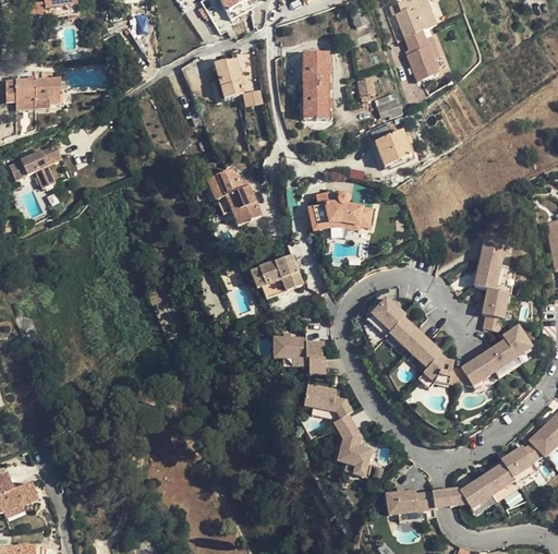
[(29,10),(40,10),(41,0),(29,0),(29,10)]
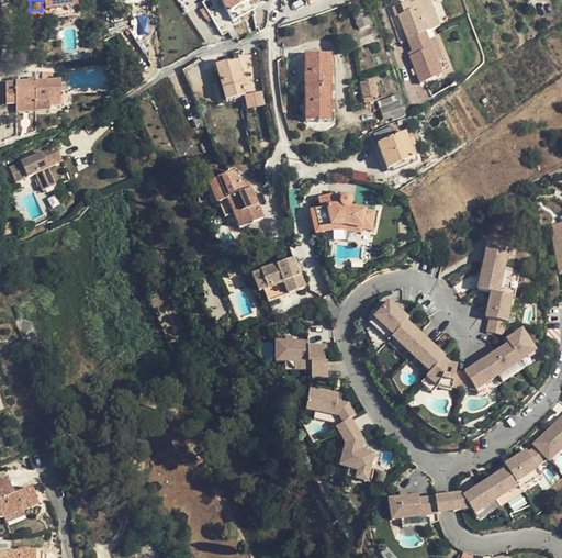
[(224,0),(233,18),(243,11),(247,9),(255,4),(253,0),(224,0)]
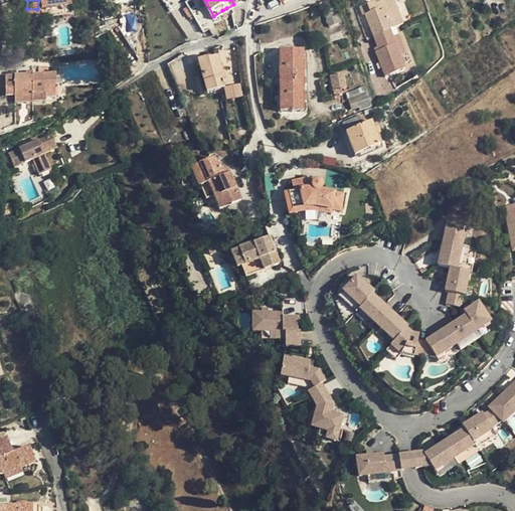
[(327,0),(320,2),(328,25),(339,21),(331,0),(327,0)]
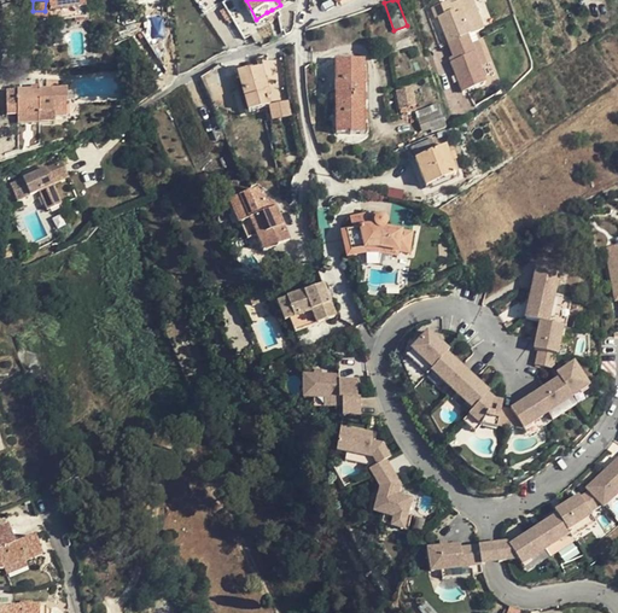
[(443,15),(452,40),(465,35),(474,33),(488,27),(478,0),(460,0),(454,3),(453,0),(449,0),(435,5),(438,16),(443,15)]
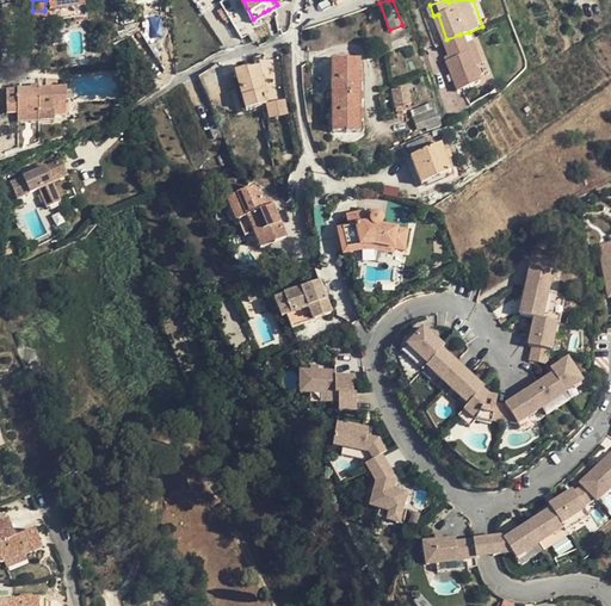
[(224,2),(218,6),(226,18),(232,14),(224,2)]
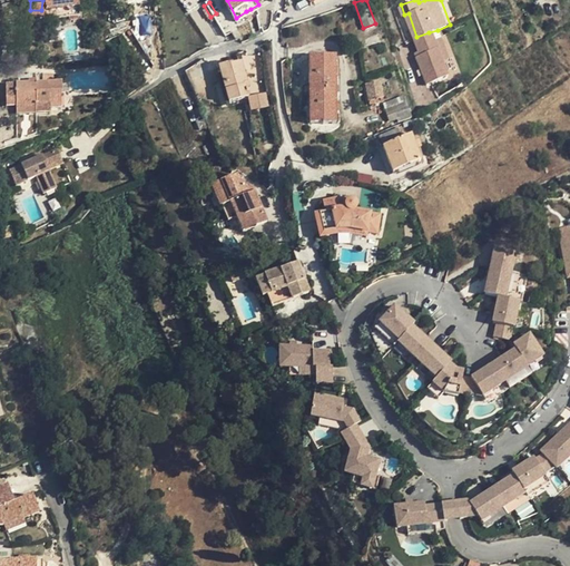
[(440,38),(438,30),(429,32),(432,41),(440,38)]
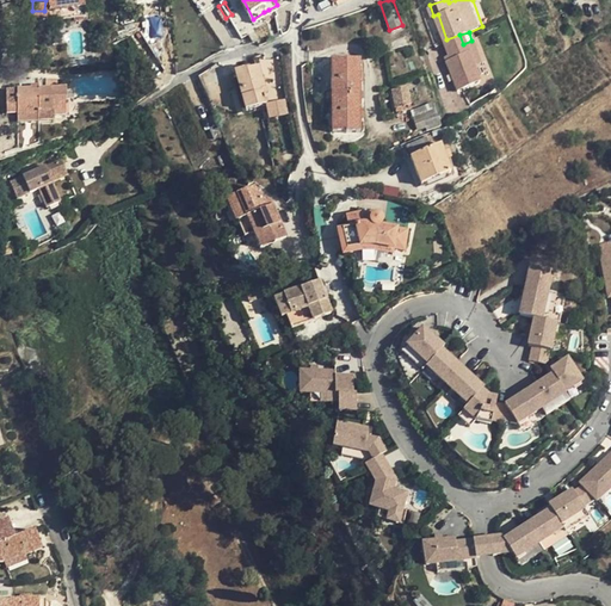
[(483,80),(477,62),(474,51),(481,49),(477,39),(471,41),(463,44),(460,35),(446,39),(451,53),(454,59),(450,60),(457,80),(467,76),(469,86),(483,80)]
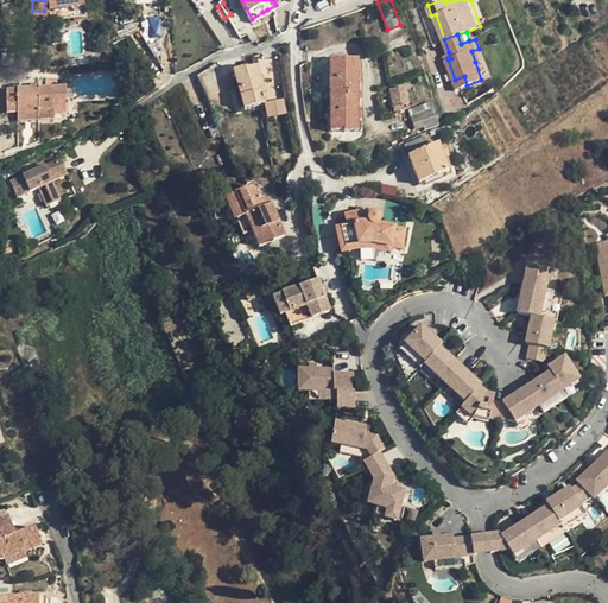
[(482,59),(479,49),(472,51),(475,62),(482,59)]
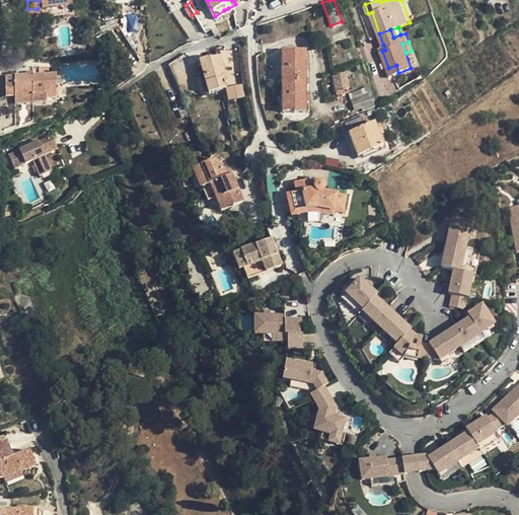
[(305,49),(282,49),(283,109),(305,108),(305,49)]
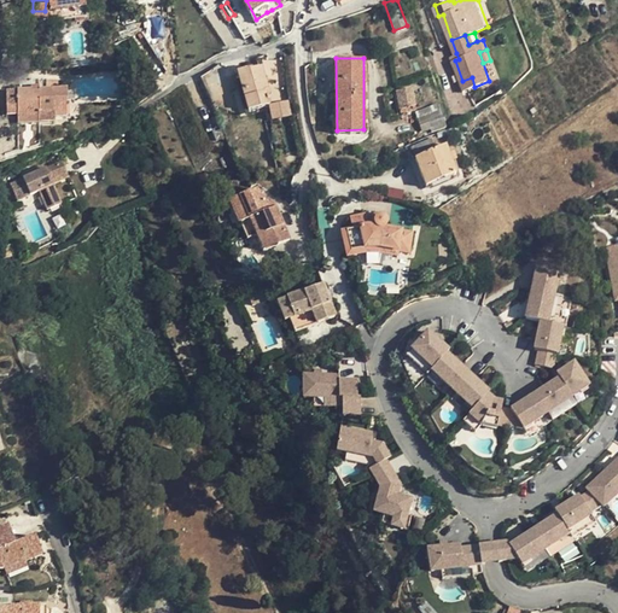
[(268,101),(266,91),(263,86),(267,85),(261,63),(251,65),(250,63),(237,66),(249,106),(268,101)]
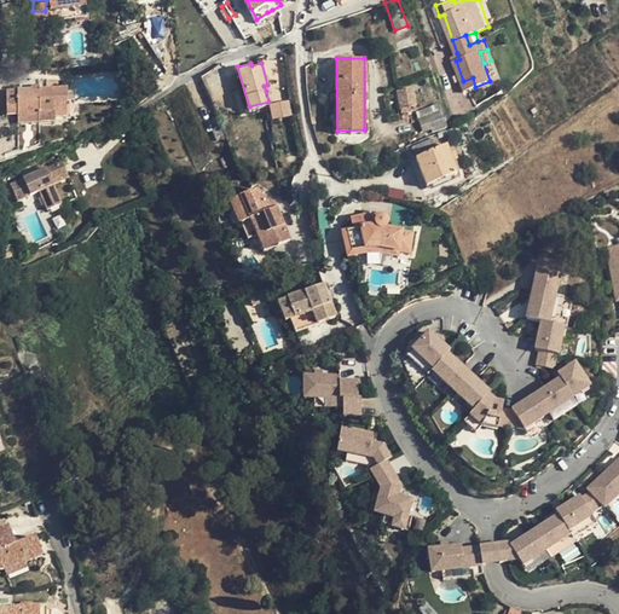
[(47,85),(39,85),(39,87),(33,88),(32,86),(30,85),(6,85),(6,109),(17,110),(17,113),(39,113),(40,110),(53,109),(53,115),(65,115),(65,98),(68,97),(68,85),(55,85),(55,74),(46,74),(47,85)]
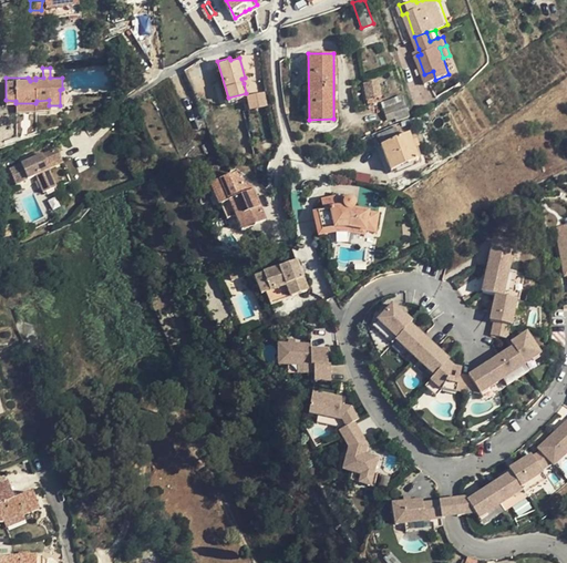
[(378,79),(363,81),(367,98),(381,94),(378,79)]
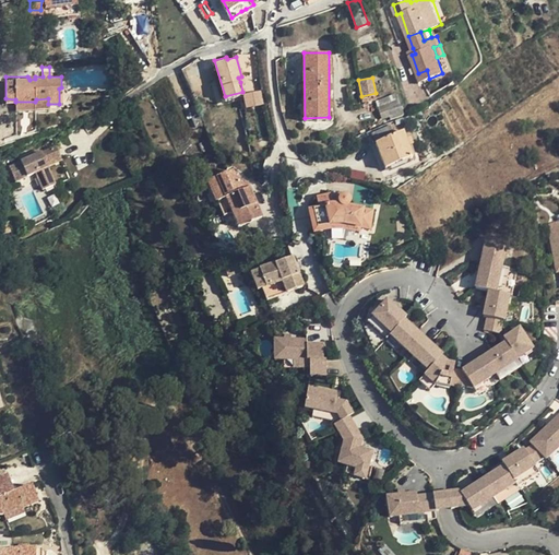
[(385,121),(404,116),(395,92),(378,97),(385,121)]
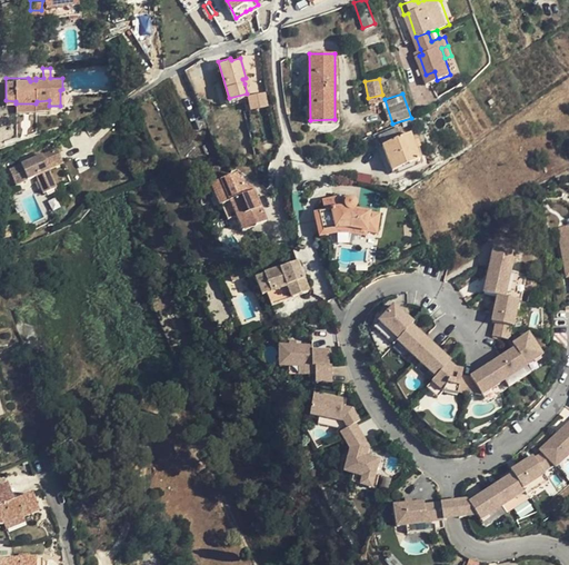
[(419,115),(412,117),(415,124),(426,119),(422,114),(419,115)]
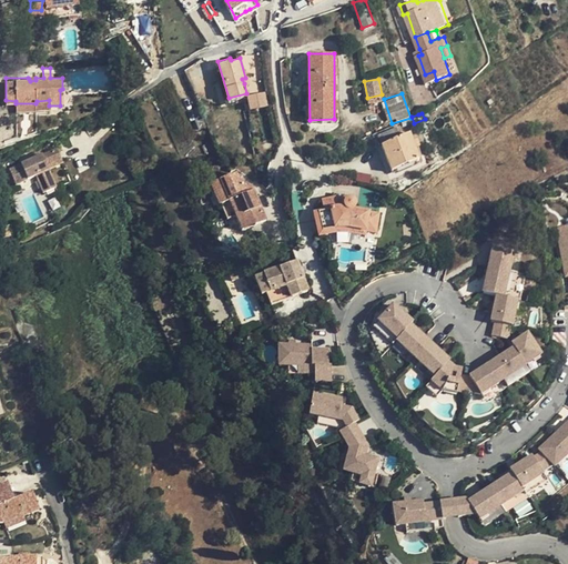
[(378,134),(382,144),(403,136),(399,127),(378,134)]
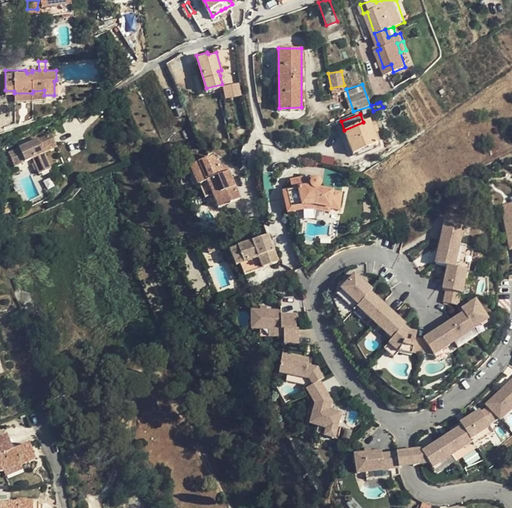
[(368,120),(363,122),(344,130),(353,152),(377,143),(373,133),(372,129),(368,120)]
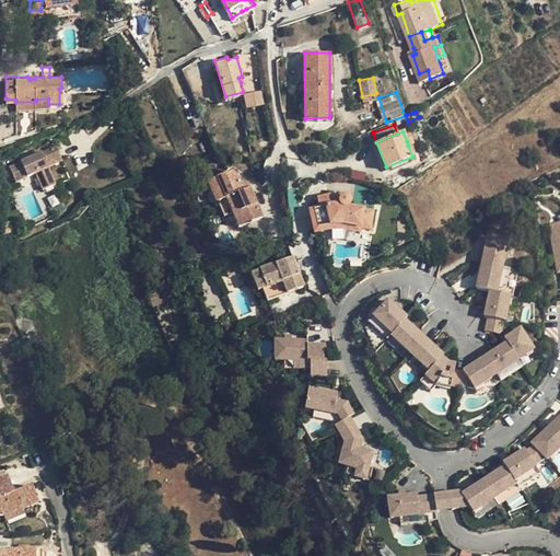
[(56,143),(41,150),(33,153),(9,163),(15,177),(36,170),(43,187),(69,176),(56,143)]
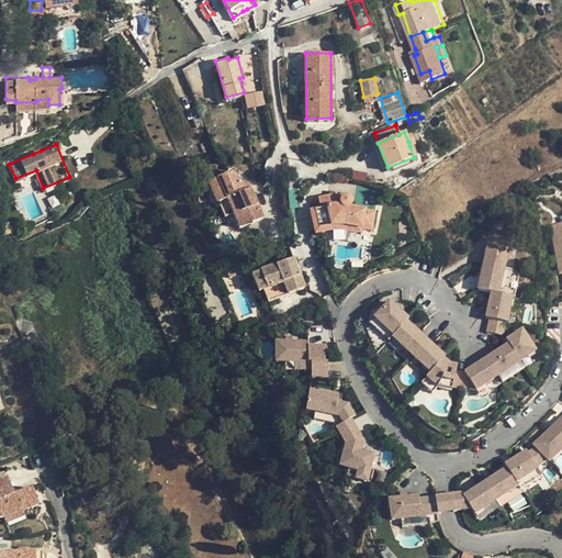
[(210,178),(220,199),(227,196),(234,209),(240,224),(263,214),(248,179),(243,181),(239,175),(237,175),(234,168),(210,178)]
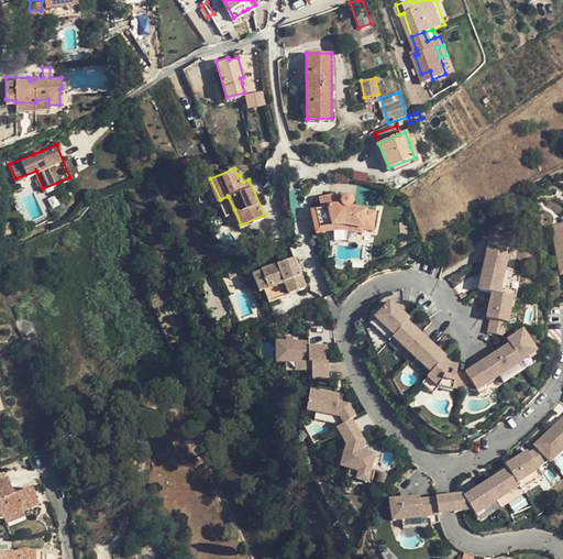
[(323,208),(311,210),(315,227),(348,222),(363,226),(364,221),(374,223),(376,210),(351,204),(352,200),(352,197),(350,195),(346,195),(342,195),(343,199),(334,200),(333,197),(321,199),(323,208)]
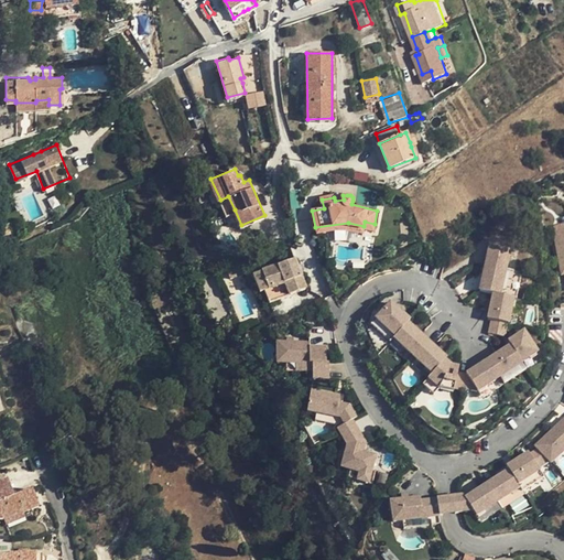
[(226,214),(235,210),(228,196),(220,200),(226,214)]
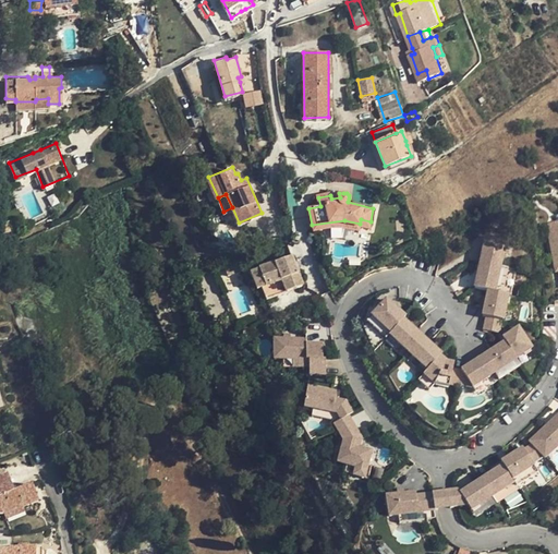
[(9,218),(1,219),(2,230),(11,229),(9,218)]
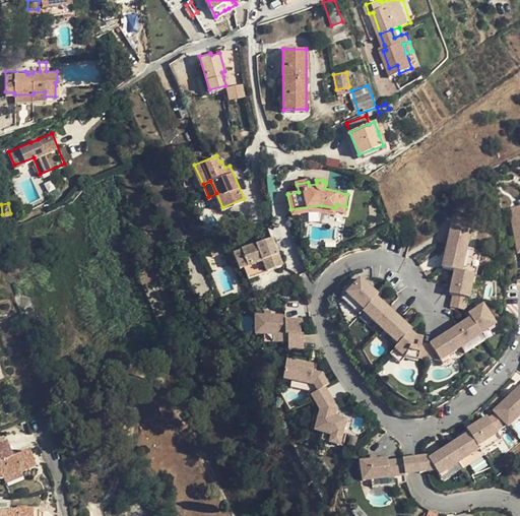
[(321,205),(290,209),(291,215),(321,210),(334,213),(335,208),(321,205)]
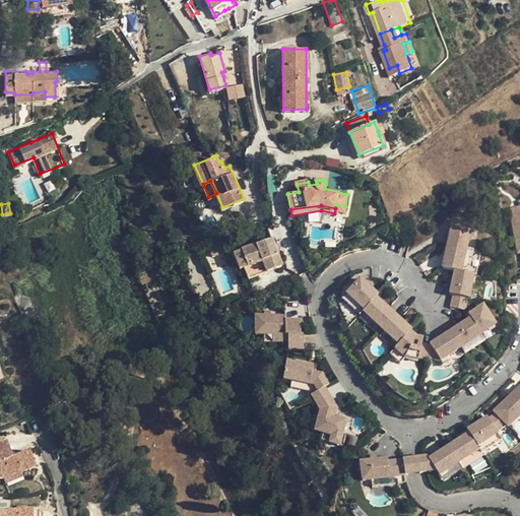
[(519,205),(510,208),(516,246),(519,245),(519,205)]
